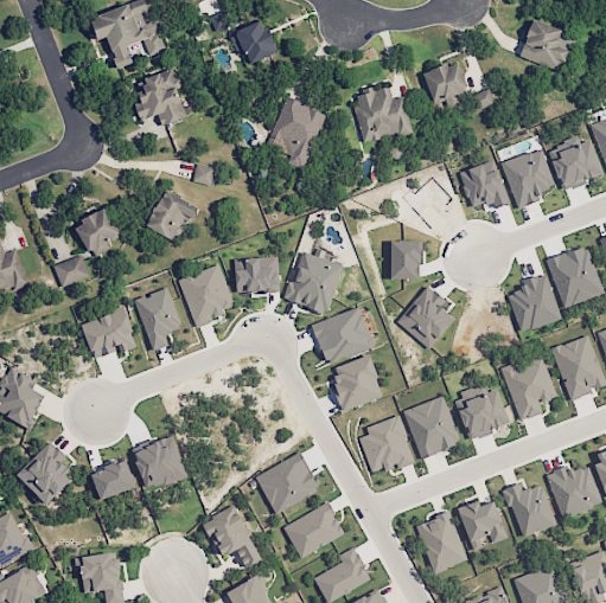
[(163,47),(154,14),(147,15),(142,0),(139,0),(122,5),(122,2),(80,14),(85,38),(99,34),(106,65),(128,59),(123,40),(142,36),(146,51),(163,47)]
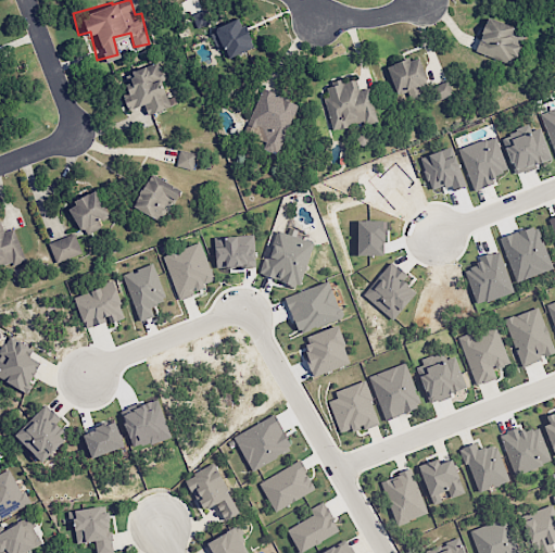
[(211,20),(205,5),(190,11),(194,25),(211,20)]
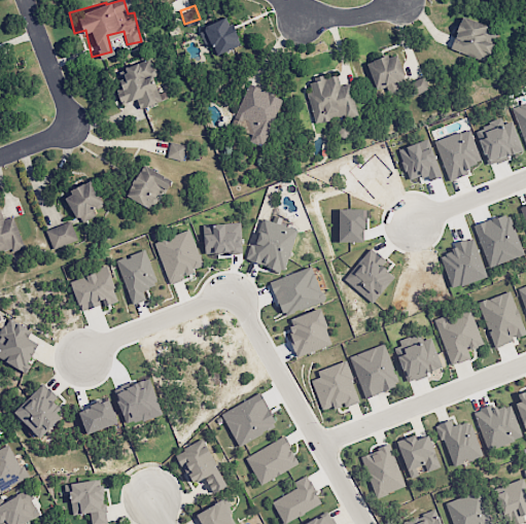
[(497,25),(459,9),(445,44),(483,59),(497,25)]
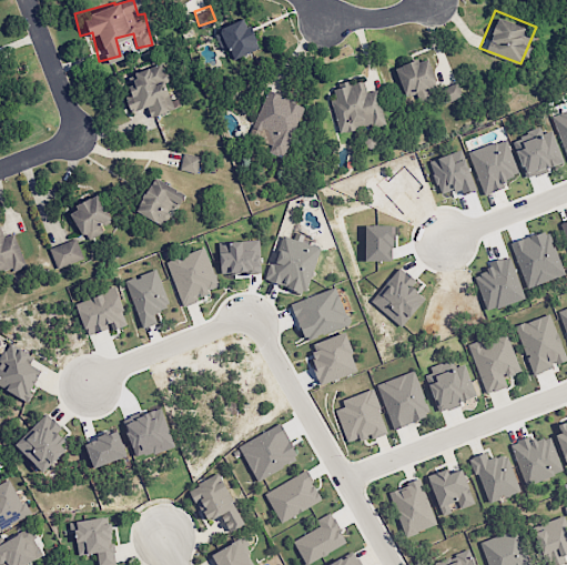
[(228,57),(264,41),(257,26),(244,31),(236,14),(210,26),(218,46),(222,44),(228,57)]
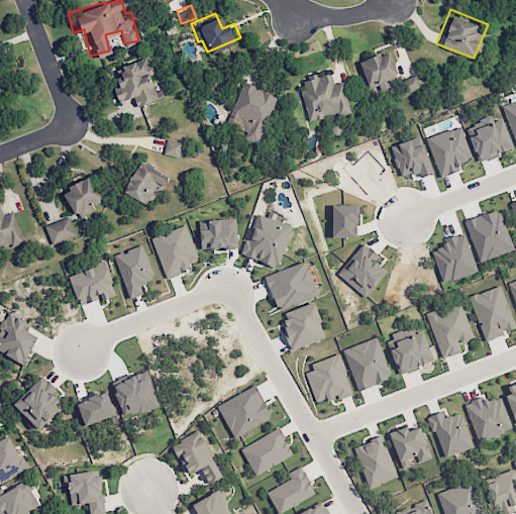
[(367,88),(391,79),(396,93),(420,84),(413,67),(399,72),(390,49),(377,55),(375,50),(355,58),(367,88)]
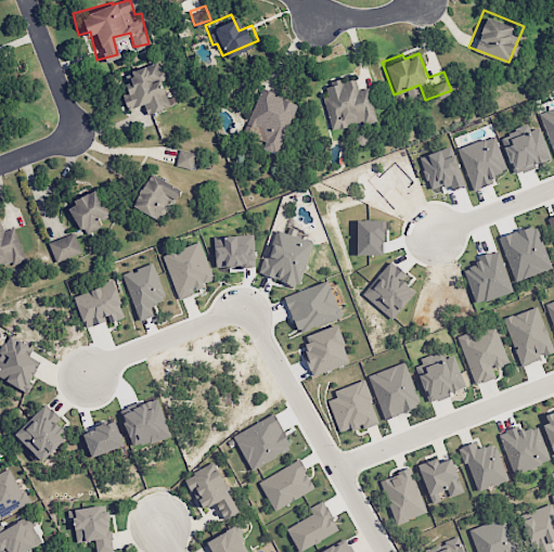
[(329,127),(372,117),(365,85),(355,87),(352,75),(322,81),(324,93),(321,93),(329,127)]
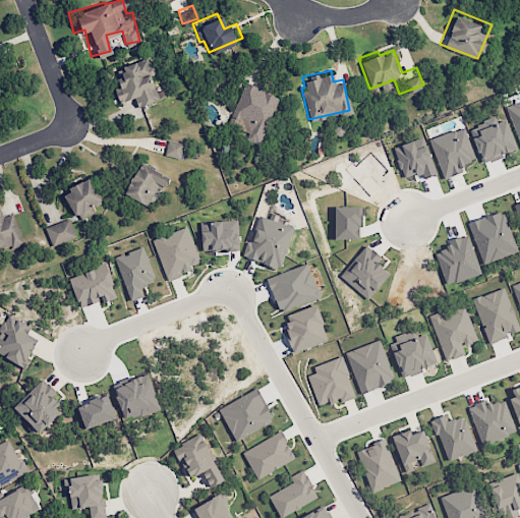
[(279,96),(243,81),(227,123),(246,131),(244,136),(260,142),(279,96)]
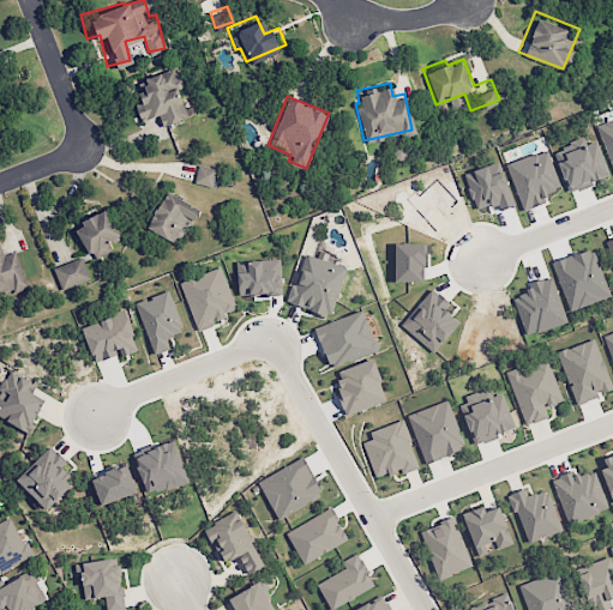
[(612,130),(612,114),(595,122),(600,136),(612,130)]
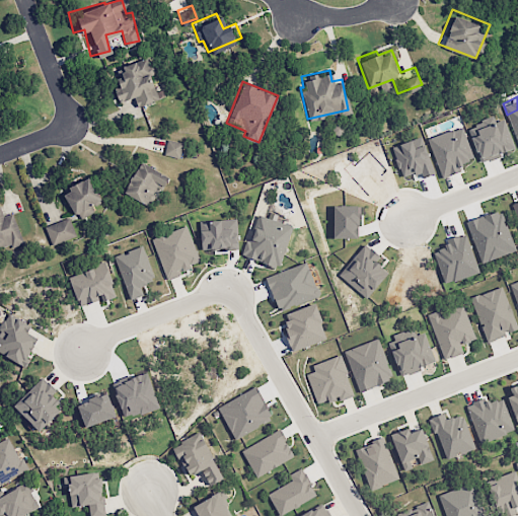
[(161,152),(179,156),(182,141),(164,138),(161,152)]
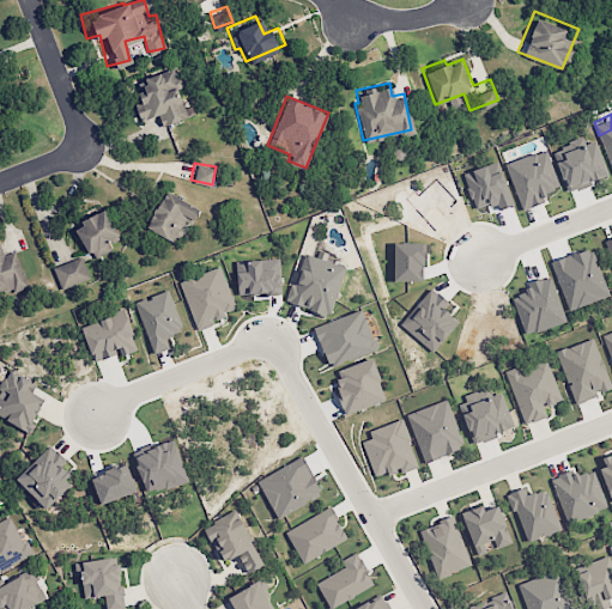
[(179,188),(156,220),(182,239),(205,207),(179,188)]
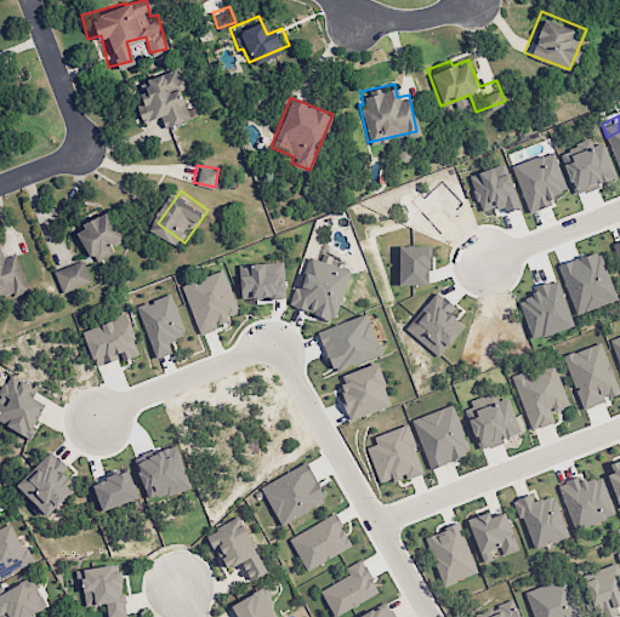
[(89,246),(97,244),(102,256),(120,250),(117,240),(134,235),(124,207),(80,223),(89,246)]
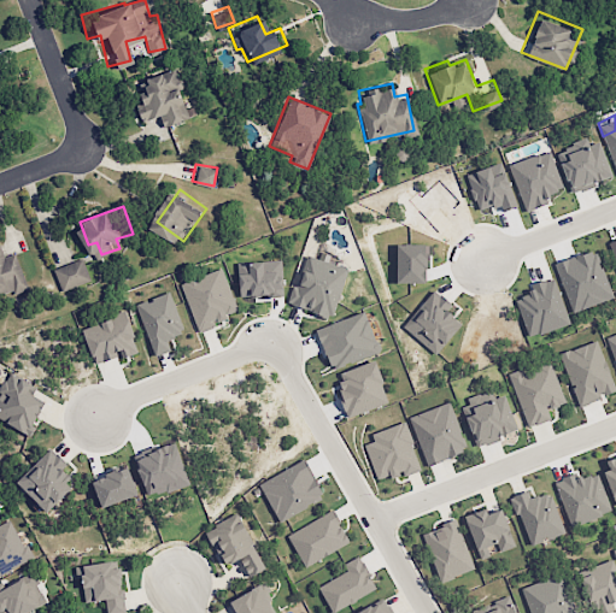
[(293,307),(335,318),(347,266),(305,257),(293,307)]
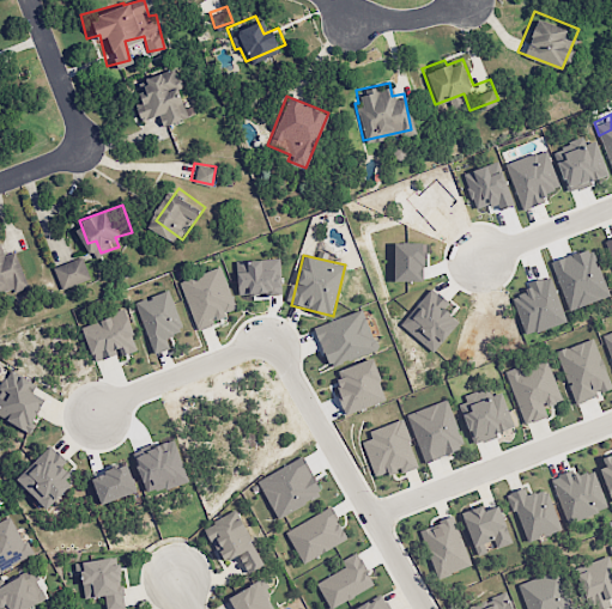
[(237,312),(223,268),(181,281),(197,326),(237,312)]
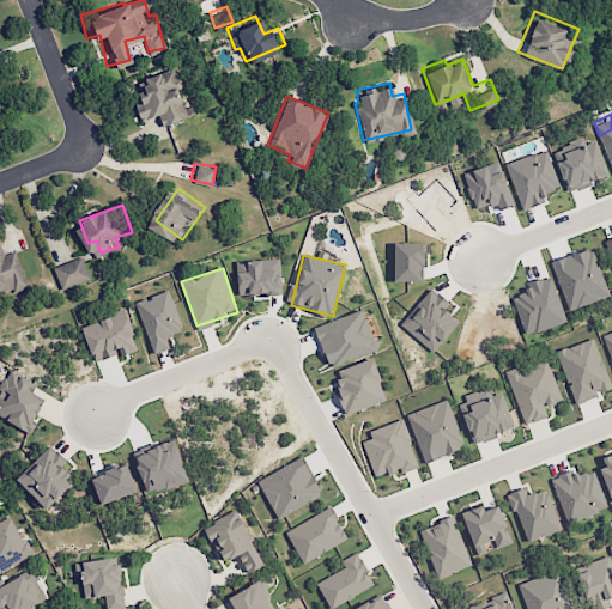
[(170,347),(167,338),(186,330),(170,290),(137,303),(153,353),(170,347)]
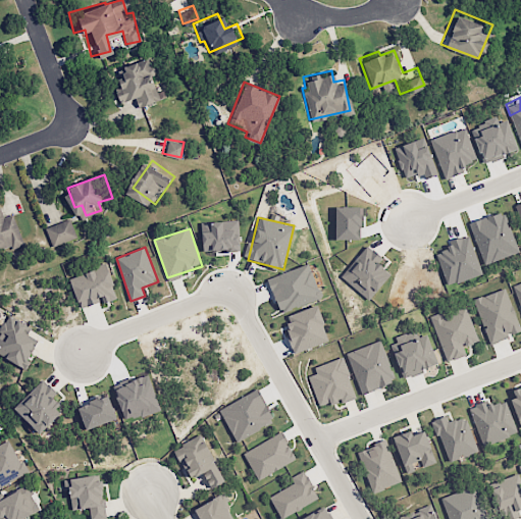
[(321,299),(308,264),(268,279),(281,314),(321,299)]
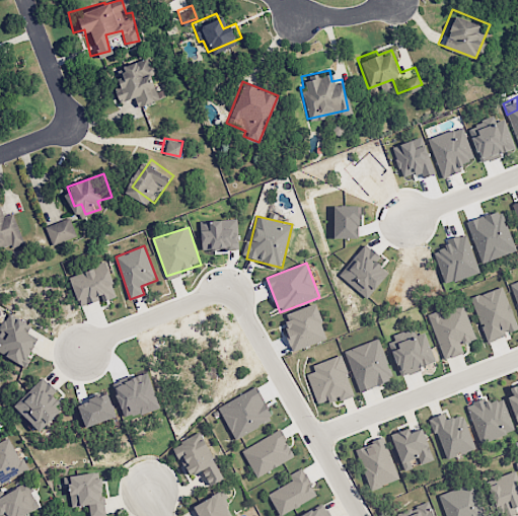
[(71,277),(80,307),(117,295),(106,265),(71,277)]
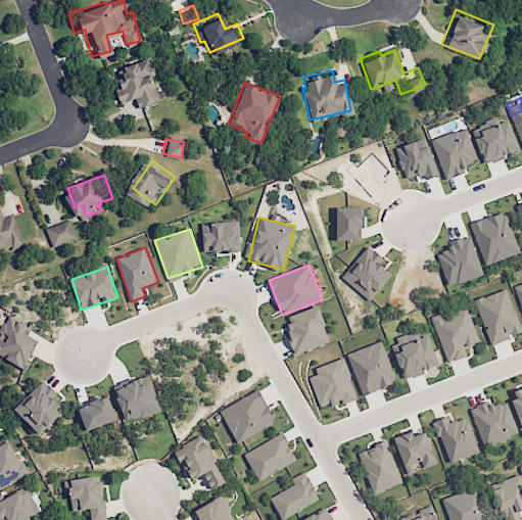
[(489,344),(509,339),(508,333),(517,330),(505,290),(476,299),(489,344)]
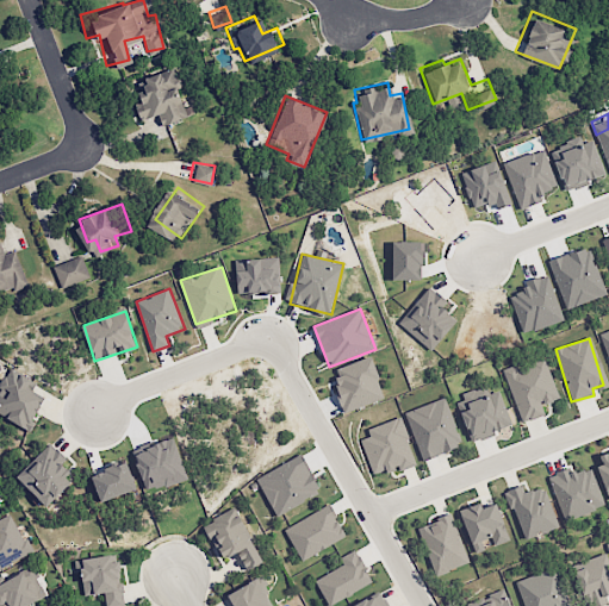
[(387,398),(371,357),(331,373),(347,413),(387,398)]
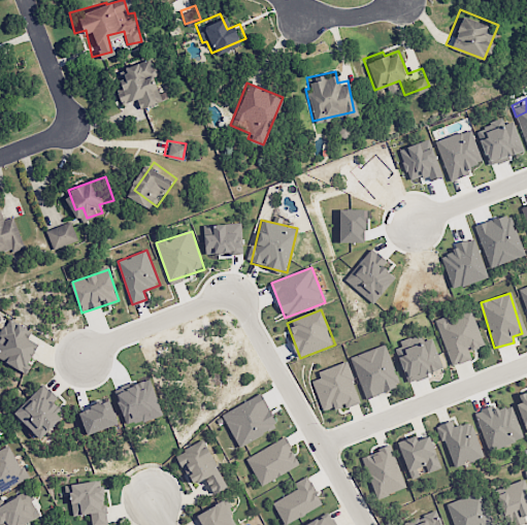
[(434,324),(453,366),(470,359),(467,352),(484,345),(468,309),(434,324)]
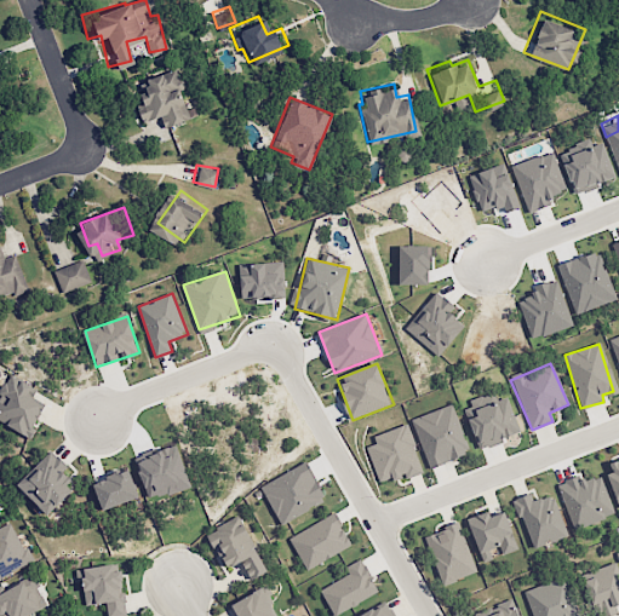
[(0,420),(26,437),(45,406),(28,395),(33,389),(15,376),(0,398),(0,420)]
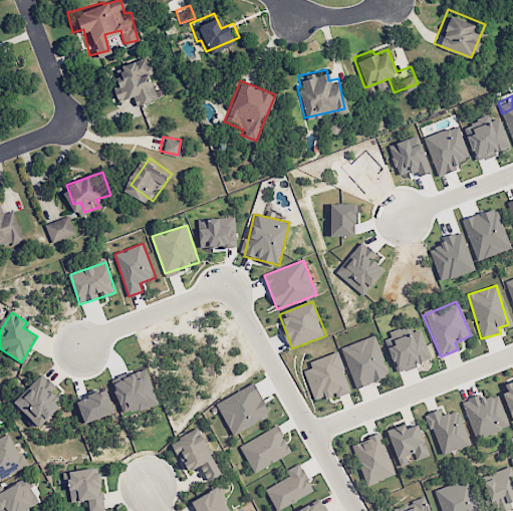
[(397,370),(430,360),(421,330),(411,333),(410,328),(387,335),(397,370)]
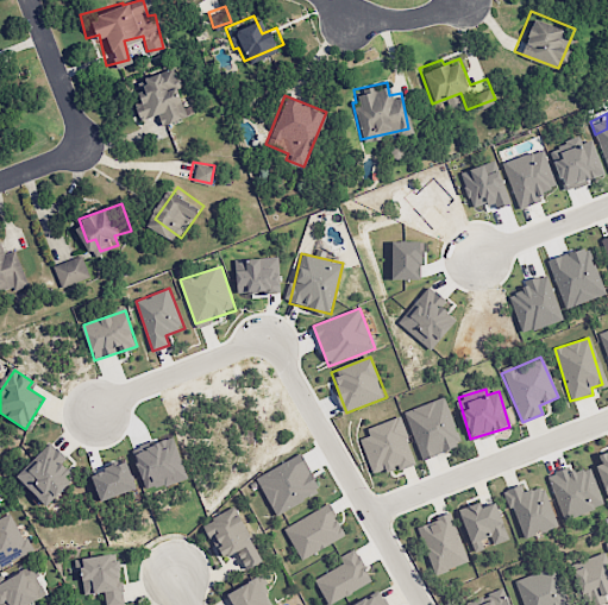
[(406,409),(419,458),(458,448),(445,399),(406,409)]
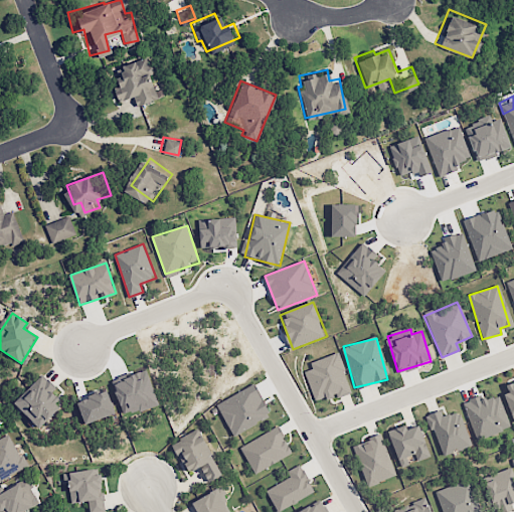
[(36,428),(60,405),(47,391),(52,386),(43,376),(14,403),(36,428)]
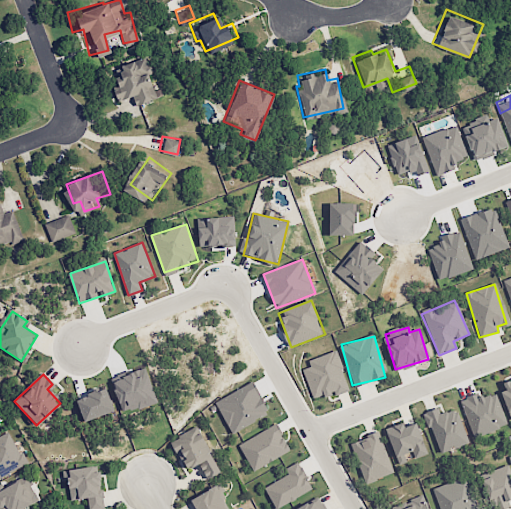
[(510,419),(510,381),(503,384),(505,391),(502,393),(510,419)]
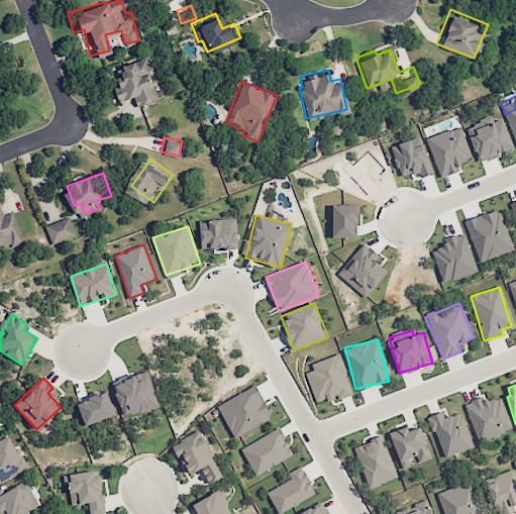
[(234,438),(273,419),(256,386),(217,406),(234,438)]
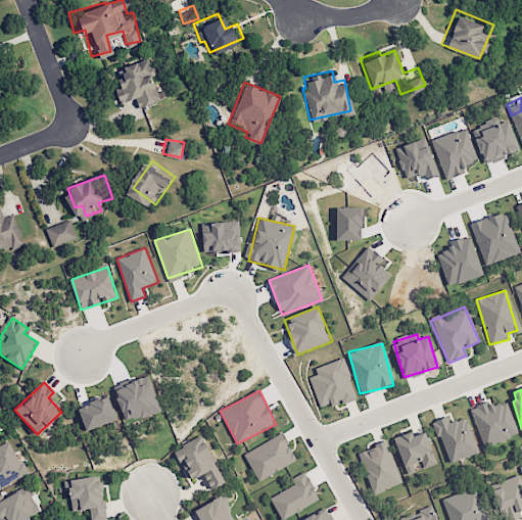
[(470,413),(485,447),(520,433),(505,398),(470,413)]
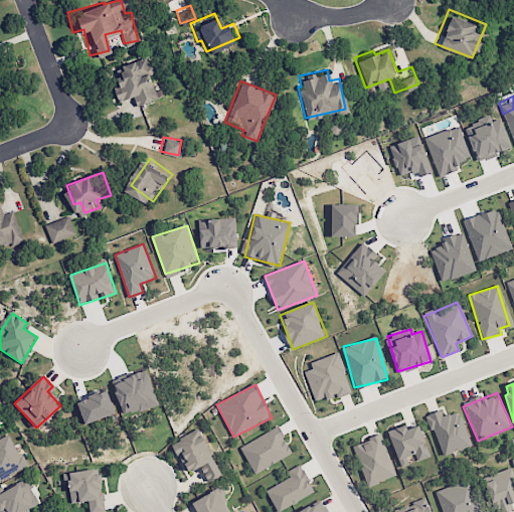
[(430,414),(441,456),(471,448),(461,411),(442,416),(441,411),(430,414)]
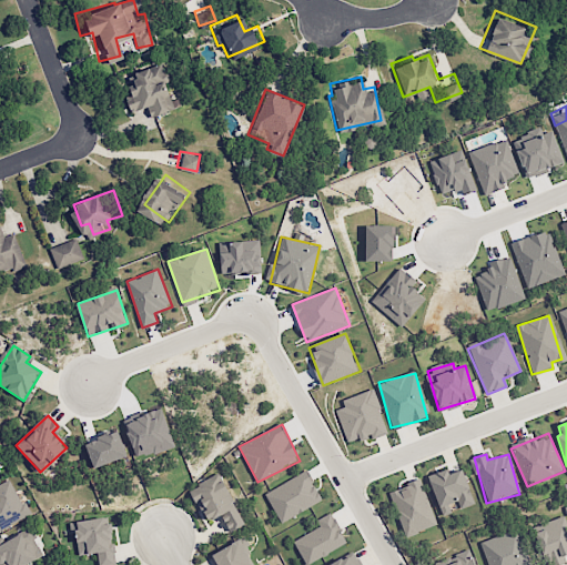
[(444,516),(475,504),(459,464),(428,476),(444,516)]
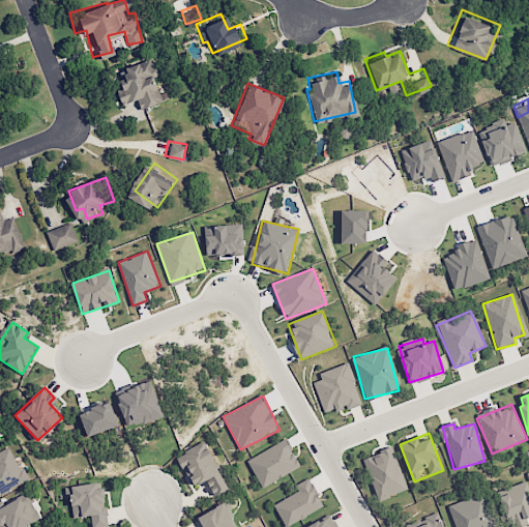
[(212,496),(228,489),(217,469),(218,469),(205,442),(180,455),(194,481),(203,476),(212,496)]
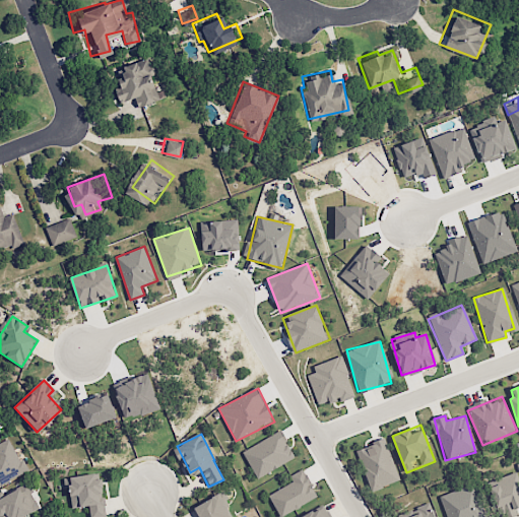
[(69,507),(101,505),(99,475),(68,476),(69,507)]
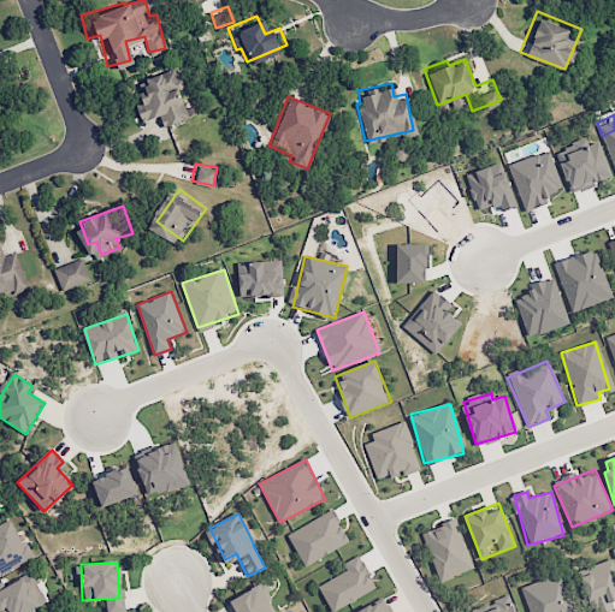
[(528,611),(567,611),(567,581),(525,582),(525,611),(528,611)]
